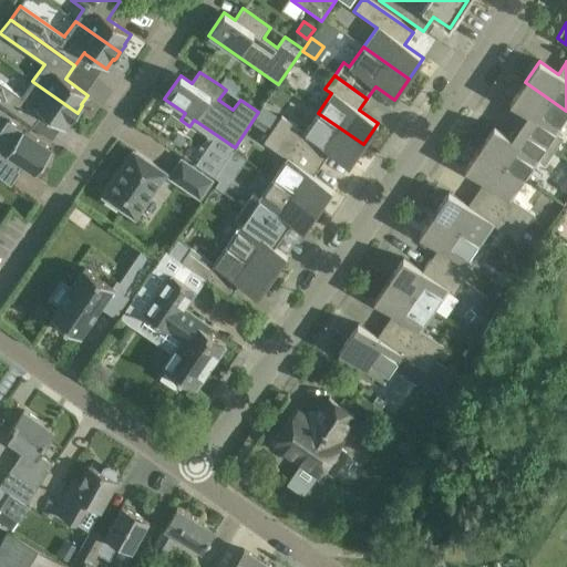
[(226,90),(235,95),(240,86),(226,76),(220,85),(226,90)]
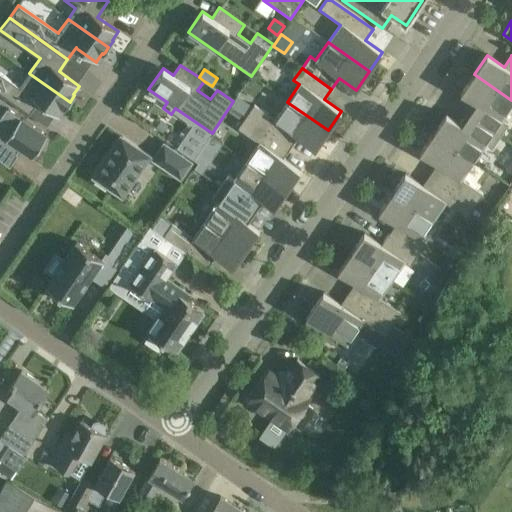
[(19,87),(0,73),(0,94),(28,114),(29,113),(37,101),(39,103),(58,116),(59,114),(64,107),(65,108),(70,102),(30,74),(29,73),(20,86),(19,87)]
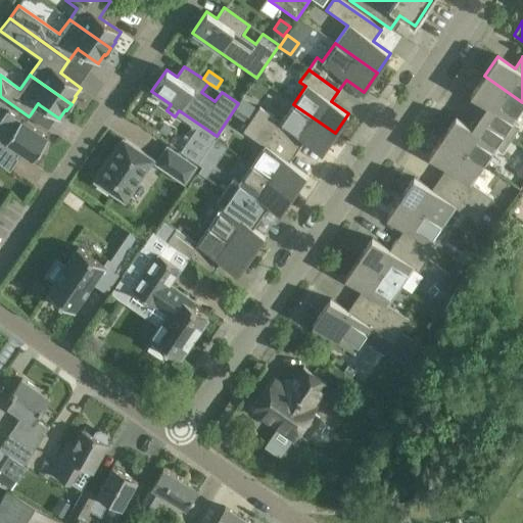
[(480,119),(511,139),(519,128),(513,123),(522,108),(522,102),(484,76),(471,95),(480,102),(472,112),(480,119)]
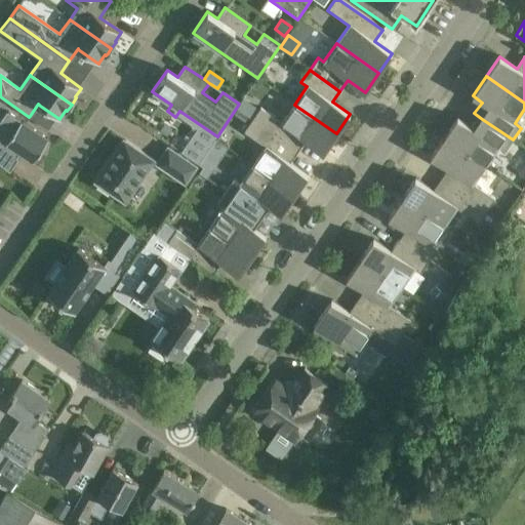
[(251,120),(297,152),(306,140),(323,153),(336,133),(294,105),(281,123),(260,108),(251,120)]
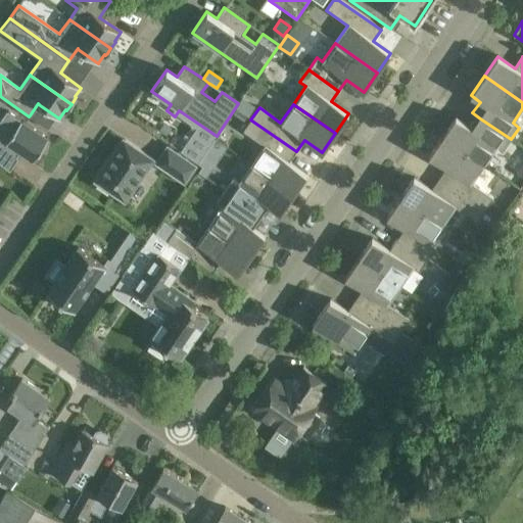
[(48,138),(7,110),(0,120),(0,162),(10,170),(18,157),(16,156),(19,151),(34,160),(48,138)]
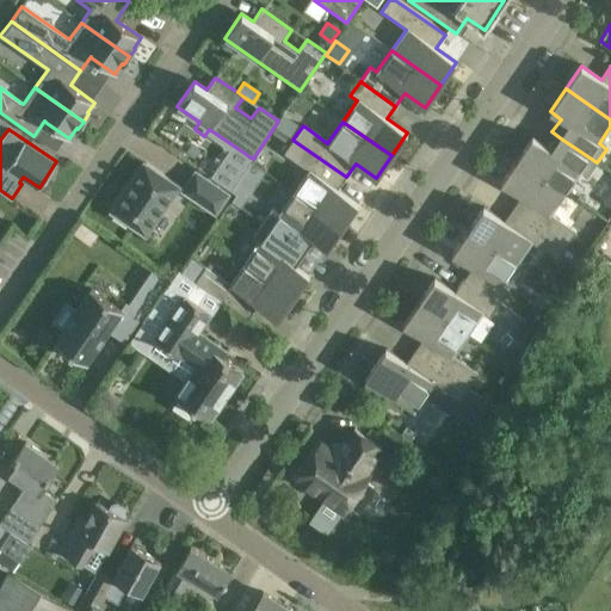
[(597,162),(561,139),(551,131),(543,144),(532,137),(517,160),(566,193),(580,172),(587,177),(597,162)]
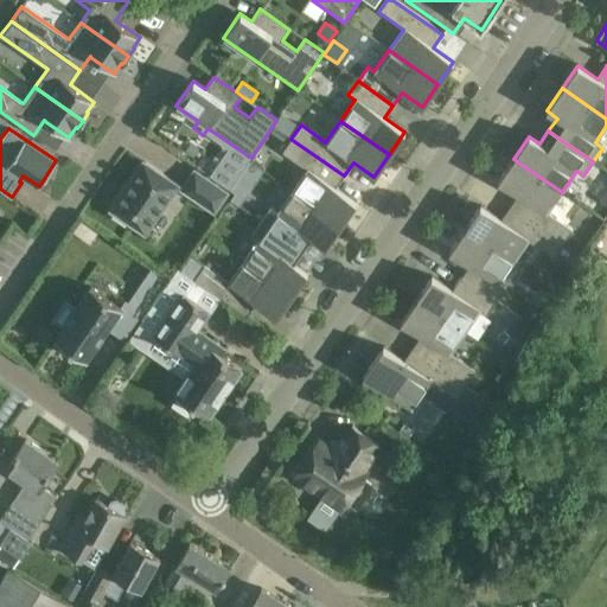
[(292,191),(340,225),(356,203),(336,189),(344,176),(291,139),(281,153),(306,170),(292,191)]
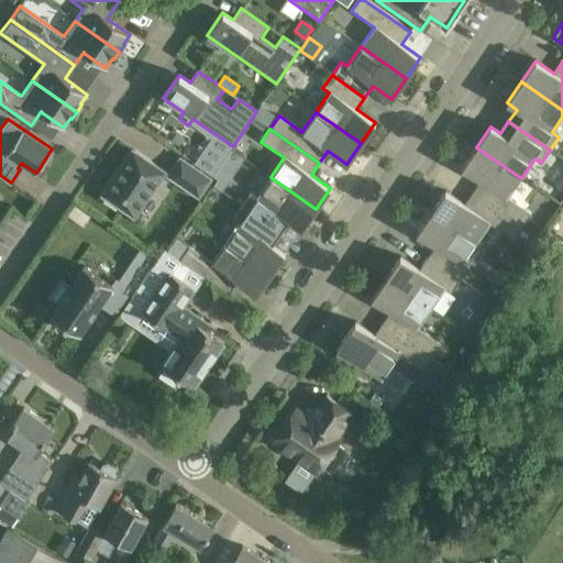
[(521,178),(476,147),(462,168),(481,181),(472,192),(521,227),(530,214),(507,198),(521,178)]
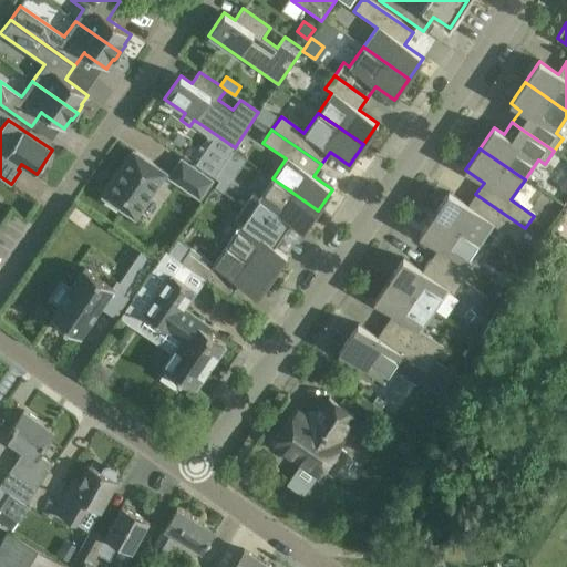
[(165,174),(134,152),(103,196),(107,198),(104,203),(116,212),(120,207),(135,217),(165,174)]
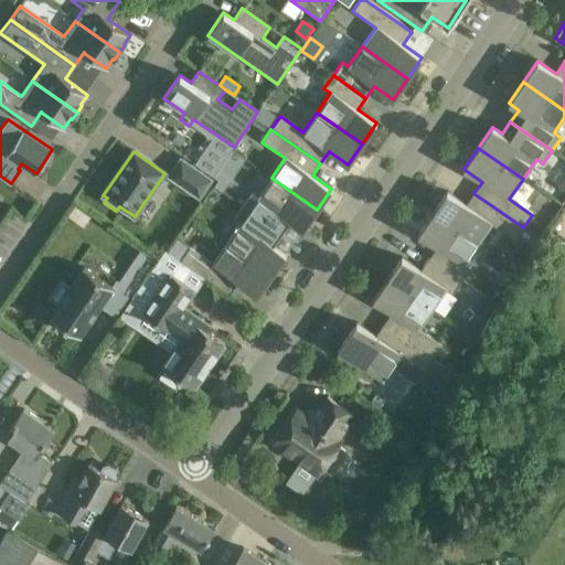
[(181,156),(167,177),(199,199),(213,178),(181,156)]
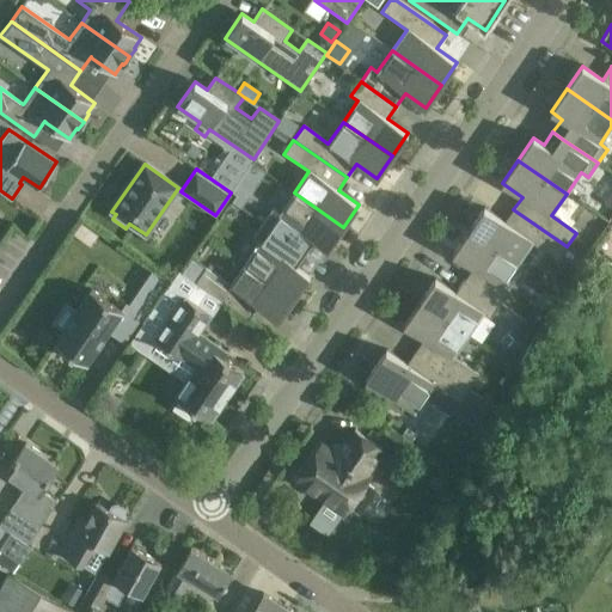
[(316,242),(328,250),(343,227),(294,193),(280,214),(273,209),(263,224),(306,255),(316,242)]
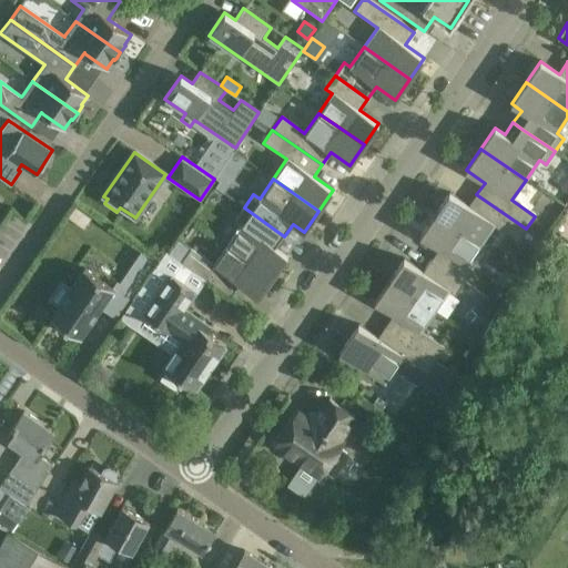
[(526,229),(476,194),(468,206),(449,193),(435,214),(480,245),(494,226),(517,242),(526,229)]
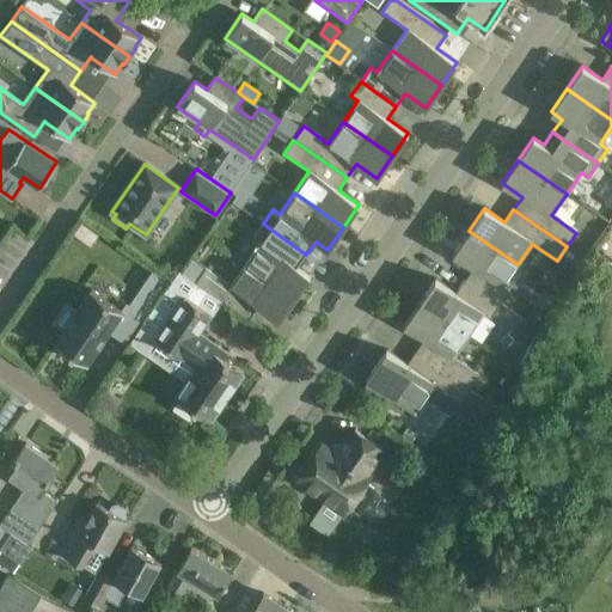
[(294,298),(310,275),(298,267),(306,255),(263,224),(252,238),(259,243),(245,264),(294,298)]
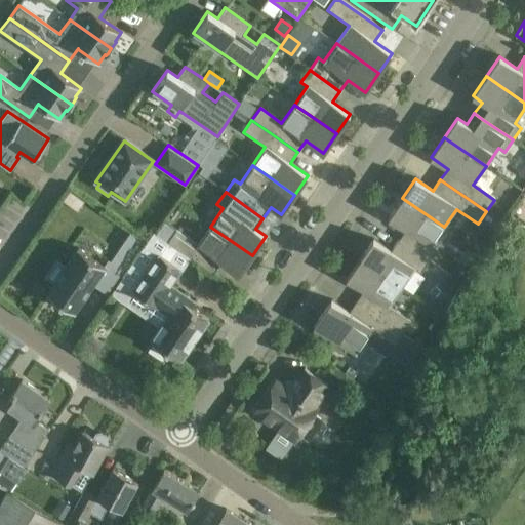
[(444,227),(402,198),(388,217),(406,230),(398,241),(429,261),(437,249),(431,245),(444,227)]
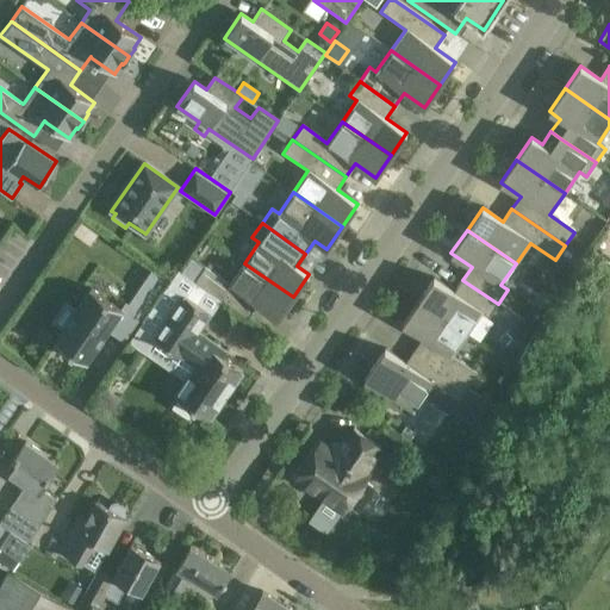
[(293,297),(244,263),(229,285),(191,259),(181,273),(248,319),(256,305),(278,319),(293,297)]
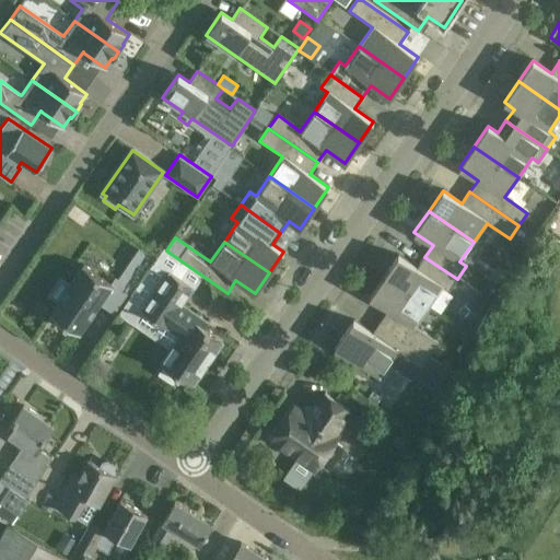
[(153,259),(139,248),(135,256),(149,266),(153,259)]
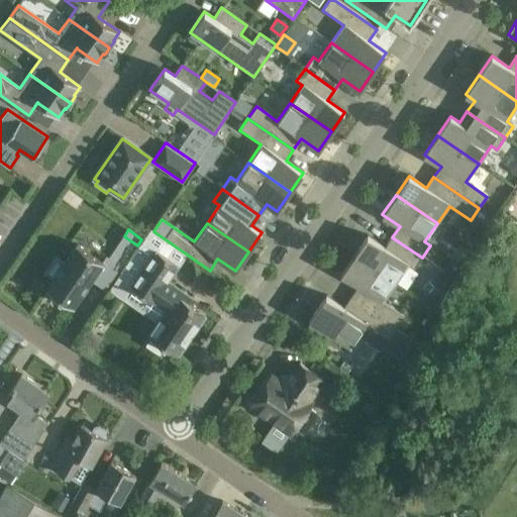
[(422,257),(392,237),(385,248),(368,236),(354,255),(396,284),(408,266),(414,270),(422,257)]
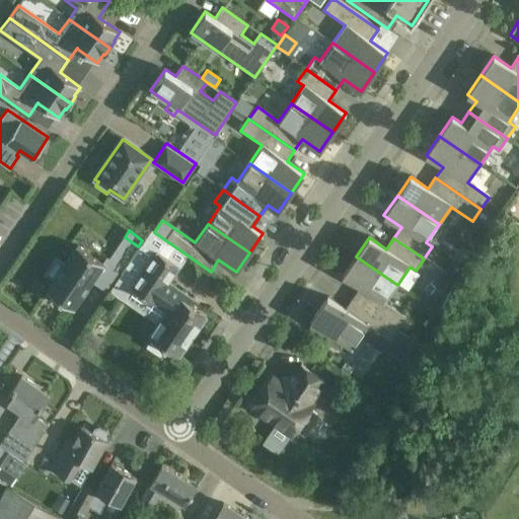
[(192,299),(167,283),(178,267),(143,242),(112,287),(125,296),(131,288),(153,303),(154,302),(167,311),(149,338),(152,340),(147,347),(159,356),(164,349),(177,357),(206,315),(189,304),(192,299)]
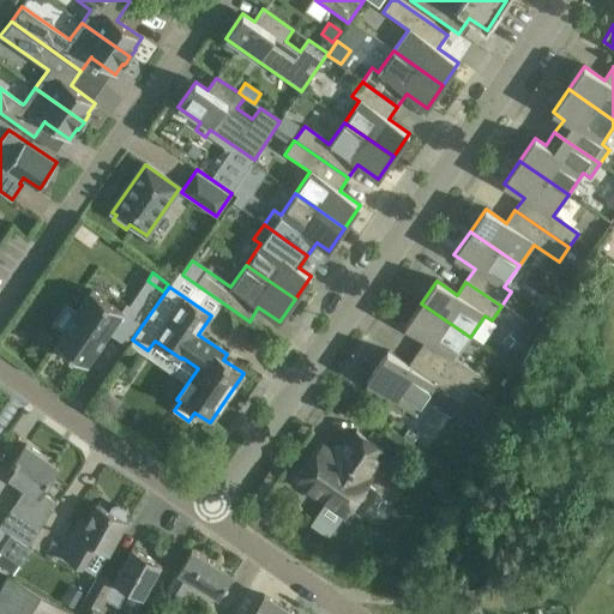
[(122,311),(91,289),(55,343),(88,366),(110,332),(124,342),(143,314),(127,305),(122,311)]
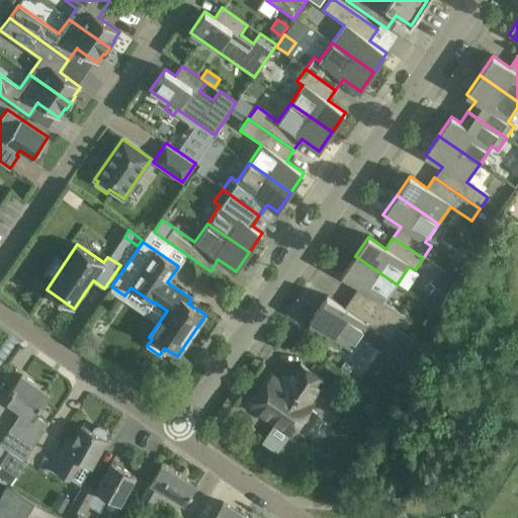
[(397,284),(355,256),(341,275),(359,287),(351,297),(420,345),(420,344),(398,329),(405,317),(383,303),(397,284)]
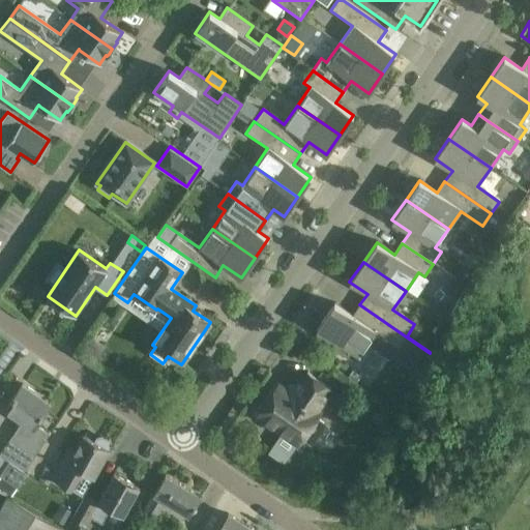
[(376,334),(395,348),(390,355),(418,374),(430,353),(359,304),(352,316),(334,303),(317,329),(324,334),(321,340),(347,358),(350,352),(359,358),(376,334)]
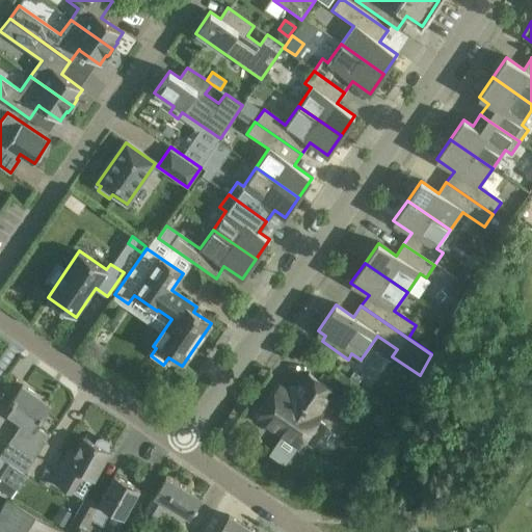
[(87,342),(81,352),(96,362),(103,351),(87,342)]
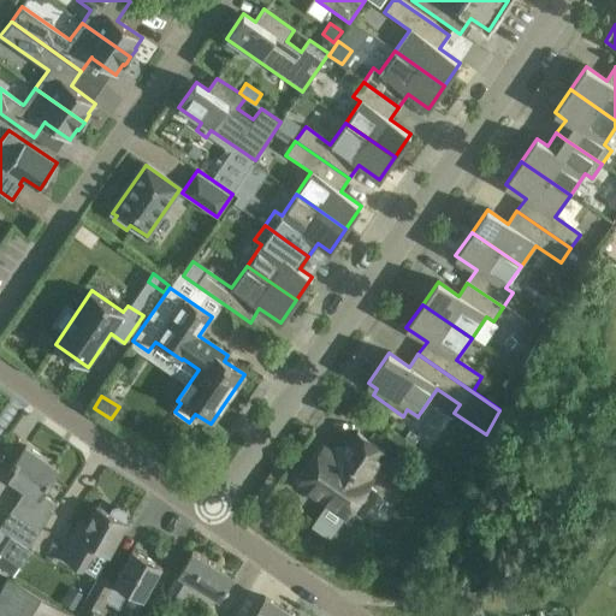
[(339,448),(335,449),(331,452),(324,448),(298,484),(347,517),(350,510),(361,517),(377,493),(367,487),(372,480),(367,478),(384,452),(356,433),(344,450),(339,448)]
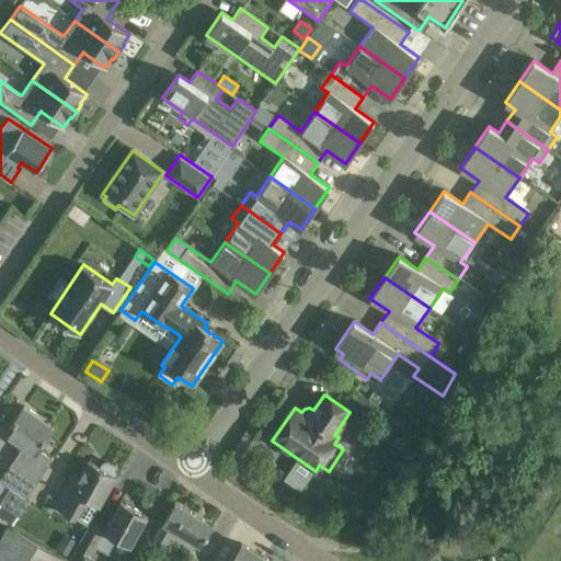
[(11,464),(37,481),(53,459),(37,449),(54,426),(24,405),(7,431),(24,444),(11,464)]
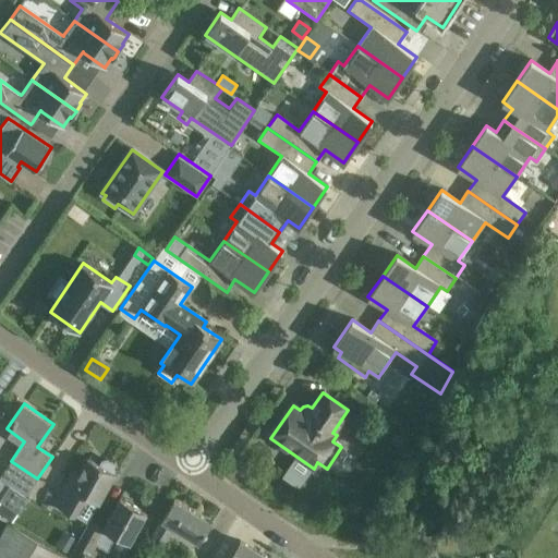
[(101,465),(88,458),(79,475),(72,471),(53,502),(75,514),(86,496),(98,504),(116,473),(113,472),(116,468),(114,463),(107,459),(104,460),(101,465)]
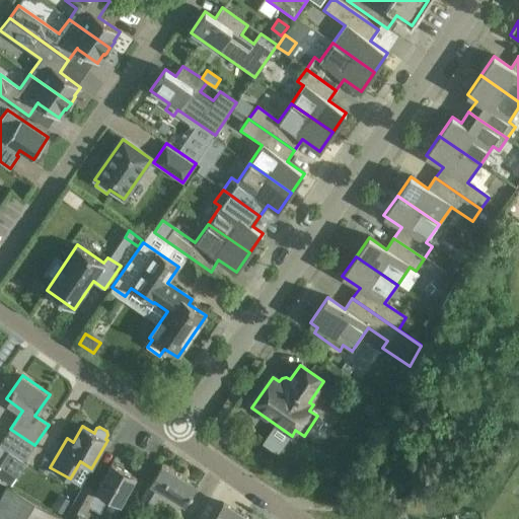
[(0,444),(24,461),(34,445),(10,429),(0,444)]
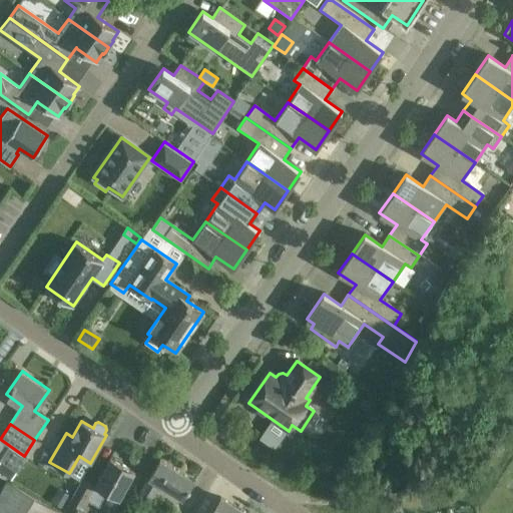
[(110,457),(96,482),(83,475),(62,512),(87,512),(88,511),(83,509),(88,500),(99,506),(107,491),(120,498),(134,471),(110,457)]
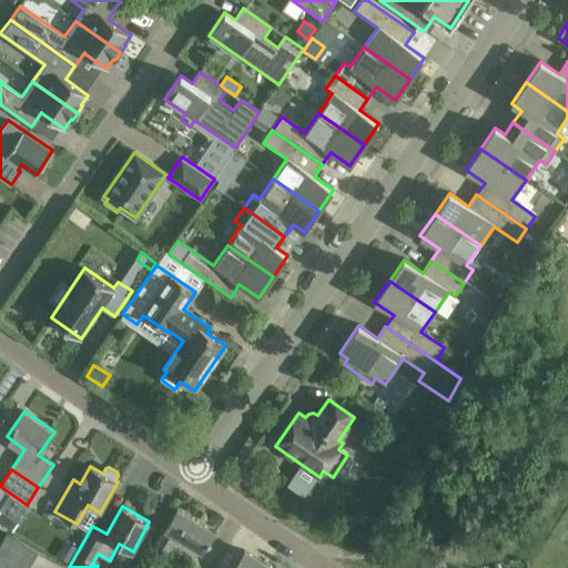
[(178,508),(165,528),(153,548),(166,557),(179,537),(203,553),(215,533),(178,508)]
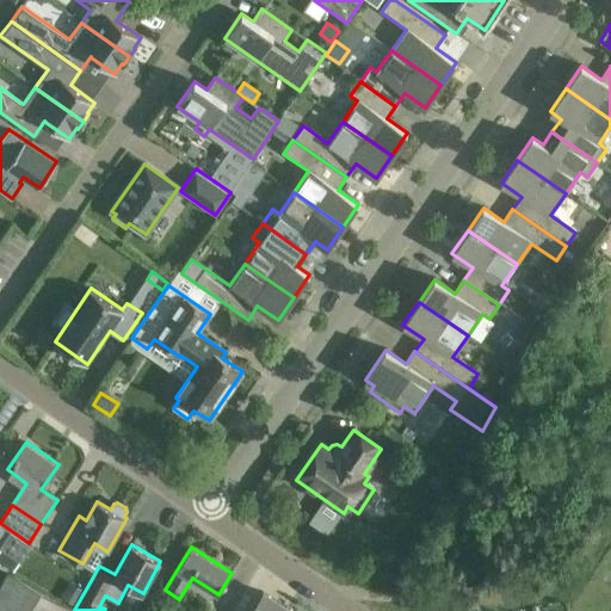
[(0,610),(73,610),(75,608),(61,599),(7,569),(0,582),(0,610)]
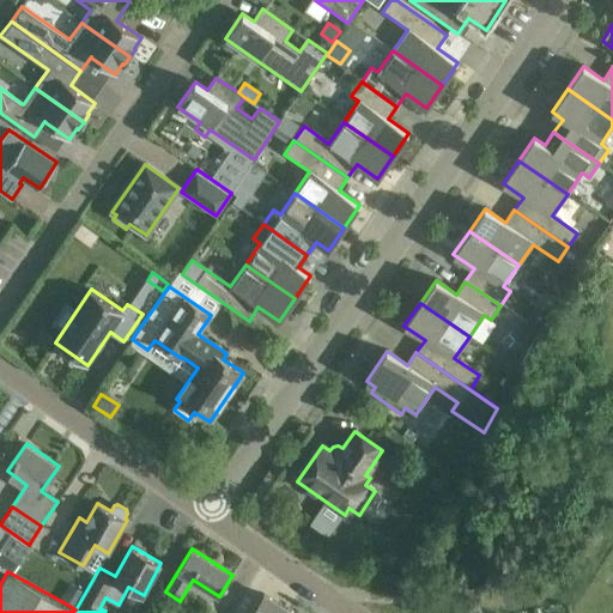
[(85,592),(71,583),(61,601),(76,610),(85,592)]
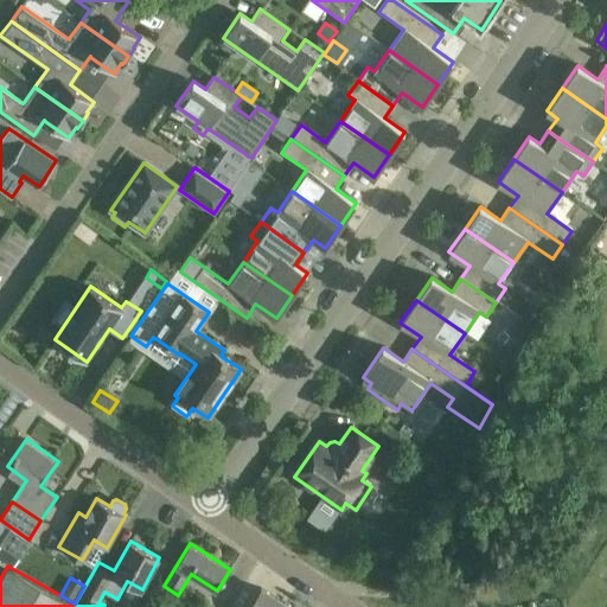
[(281,606),(286,602),(261,587),(248,606),(281,606)]
